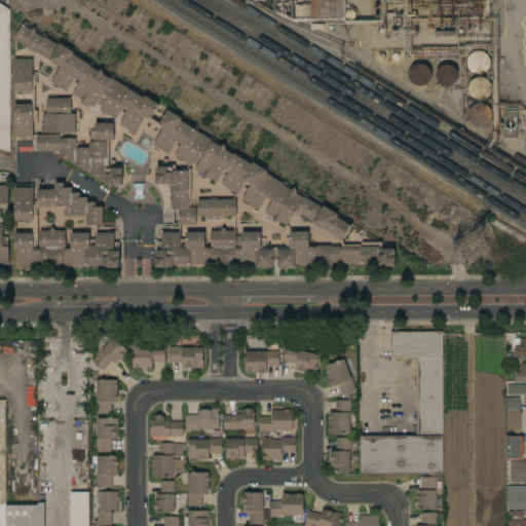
[(341,0),(341,17),(310,17),(310,16),(294,16),(294,5),(302,5),(302,3),(309,3),(309,0),(341,0)]
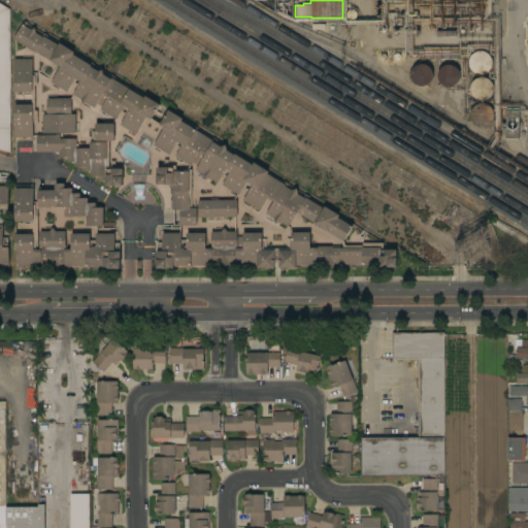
[(0,3),(9,9),(9,153),(0,150),(0,3)]
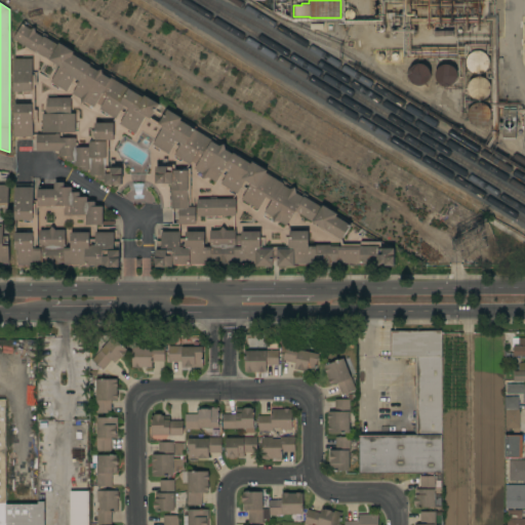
[(150,119),(145,116),(134,133),(119,124),(128,109),(123,106),(115,119),(99,109),(101,107),(95,104),(93,107),(86,103),(81,104),(80,98),(72,94),(80,81),(75,78),(66,91),(50,82),(59,67),(35,51),(34,52),(12,39),(24,21),(26,23),(25,26),(30,29),(34,29),(35,33),(40,37),(43,33),(47,36),(45,38),(57,45),(59,43),(73,51),(72,54),(87,64),(89,62),(93,64),(91,68),(96,71),(102,70),(103,75),(108,78),(110,75),(114,77),(113,79),(128,88),(129,87),(132,88),(131,90),(143,97),(145,95),(159,105),(150,119)]
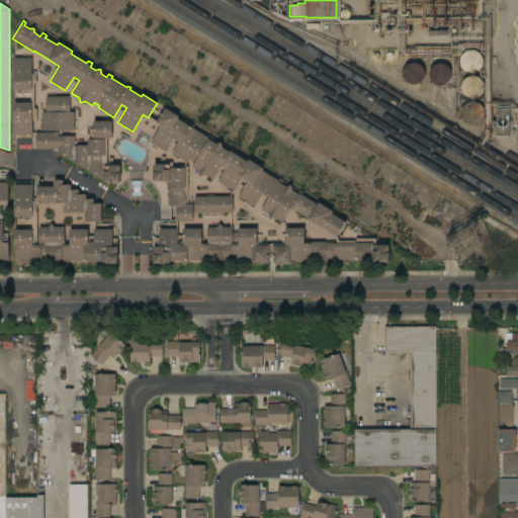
[(476,72),(473,73),(471,73),(469,73),(467,73),(465,72),(464,71),(462,70),(461,68),(460,66),(459,64),(459,62),(459,60),(459,58),(460,57),(461,55),(463,53),(464,52),(466,51),(468,51),(470,50),(472,50),(475,51),(476,52),(478,53),(480,54),(481,55),(482,57),(482,59),(483,61),(483,63),(482,65),(481,67),(480,69),(479,70),(478,71),(476,72)]
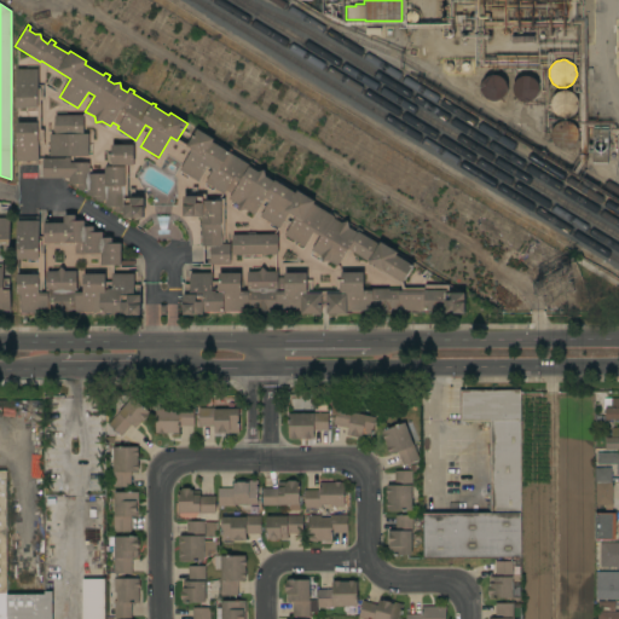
[(38,69),(38,108),(16,108),(16,69),(38,69)]
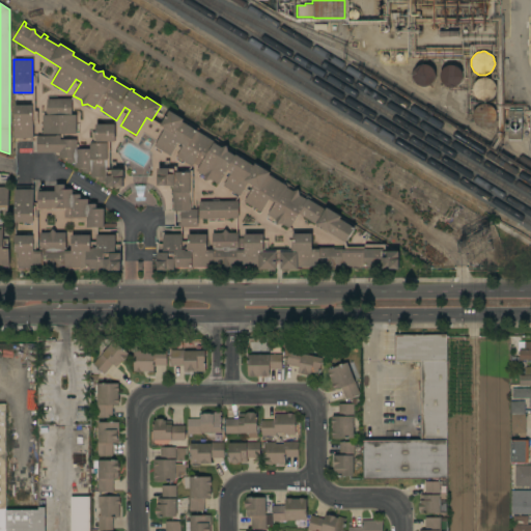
[(432,82),(431,83),(429,85),(428,86),(426,86),(424,86),(422,86),(420,86),(419,85),(417,85),(416,83),(415,82),(414,80),(413,79),(413,77),(413,75),(413,73),(414,71),(415,70),(416,67),(417,66),(419,65),(421,65),(422,64),(424,64),(426,65),(428,65),(429,66),(431,67),(432,70),(434,71),(434,73),(435,75),(435,77),(434,79),(434,80),(432,82)]
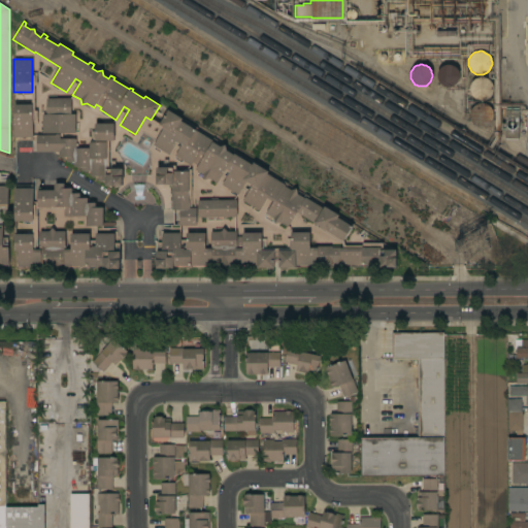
[(457,83),(456,84),(454,85),(453,86),(451,87),(449,87),(447,87),(446,87),(443,86),(441,85),(440,84),(439,83),(438,80),(437,78),(437,77),(437,75),(437,73),(438,71),(439,70),(440,68),(441,67),(443,66),(446,65),(447,65),(449,65),(451,65),(453,66),(454,67),(456,68),(457,70),(458,71),(459,73),(459,75),(459,77),(458,78),(458,80),(457,83)]
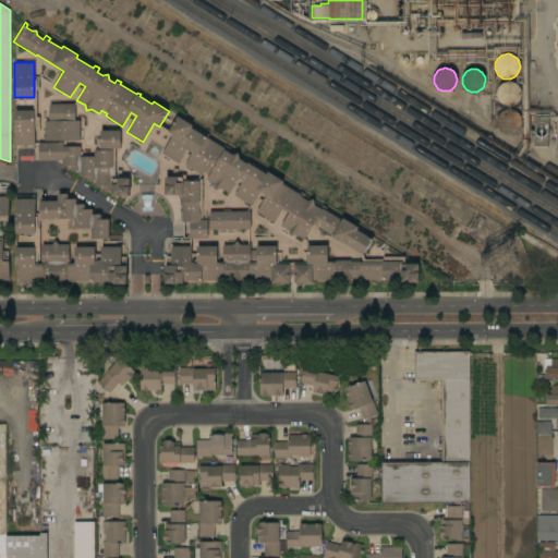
[(513,106),(511,106),(509,106),(507,106),(505,106),(504,105),(501,104),(499,102),(498,100),(497,99),(497,97),(496,95),(496,93),(497,91),(497,88),(499,86),(500,85),(501,83),(504,83),(506,82),(508,82),(510,82),(512,82),(514,83),(516,84),(518,85),(519,87),(520,88),(521,91),(521,93),(521,95),(521,97),(520,99),(519,101),(517,102),(516,105),(513,106)]
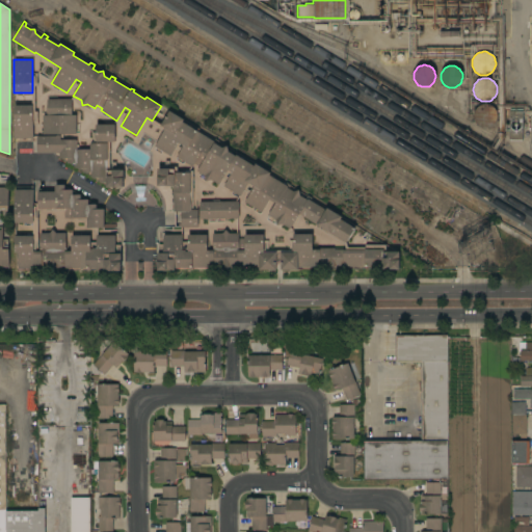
[(71,99),(72,115),(76,115),(76,134),(43,135),(43,115),(47,115),(47,100),(71,99)]
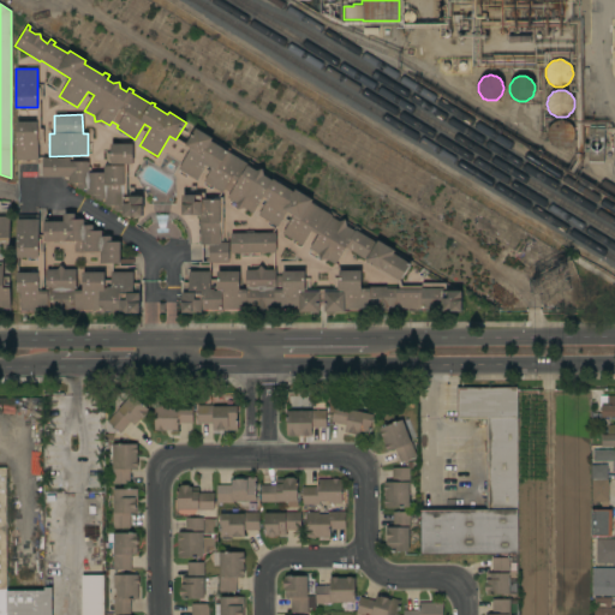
[(37,121),(37,165),(35,165),(35,160),(16,160),(16,121),(37,121)]
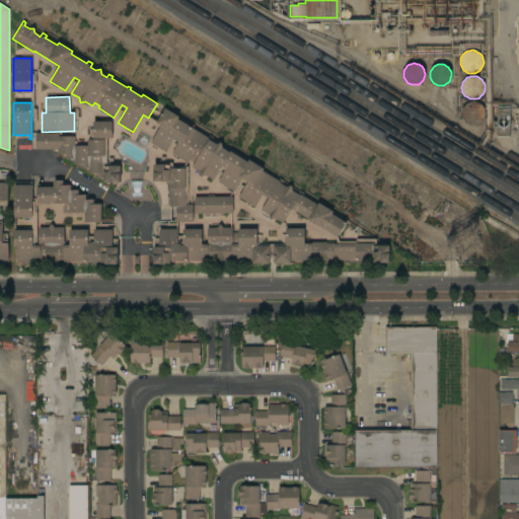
[(213,180),(206,175),(200,177),(200,171),(192,167),(194,163),(190,160),(188,163),(171,153),(178,142),(174,140),(166,153),(150,143),(160,126),(156,123),(165,108),(179,117),(177,120),(193,128),(192,129),(210,139),(209,140),(216,144),(221,143),(223,148),(230,152),(230,151),(247,162),(249,160),(264,169),(262,171),(280,181),(279,182),(286,187),(291,186),(292,192),(299,196),(300,195),(317,205),(318,203),(332,212),(331,214),(346,223),(338,237),(291,209),(283,223),(275,219),(270,220),(269,215),(261,210),(269,199),(263,195),(254,207),(238,197),(247,182),(242,178),(234,192),(218,181),(226,168),(222,166),(213,180)]
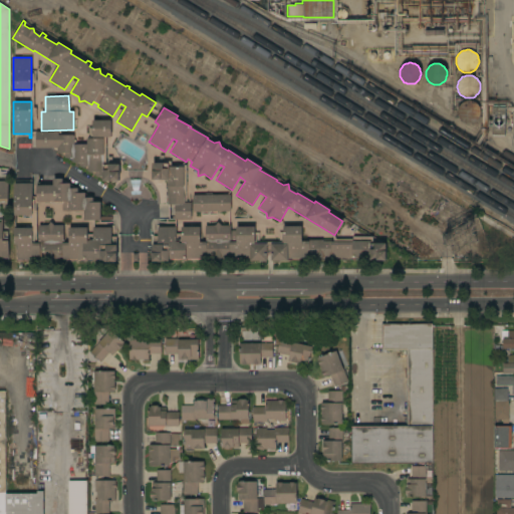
[(110,120),(110,138),(92,138),(92,120),(110,120)]
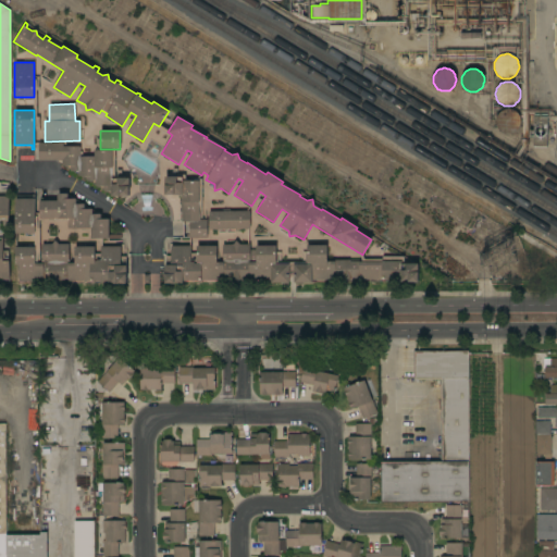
[(63,143),(63,147),(79,147),(79,157),(95,157),(95,150),(112,150),(112,178),(128,178),(128,196),(111,196),(111,192),(103,192),(103,186),(95,186),(95,181),(86,181),(86,176),(78,176),(78,171),(70,171),(70,166),(62,166),(62,161),(39,161),(38,143),(63,143)]
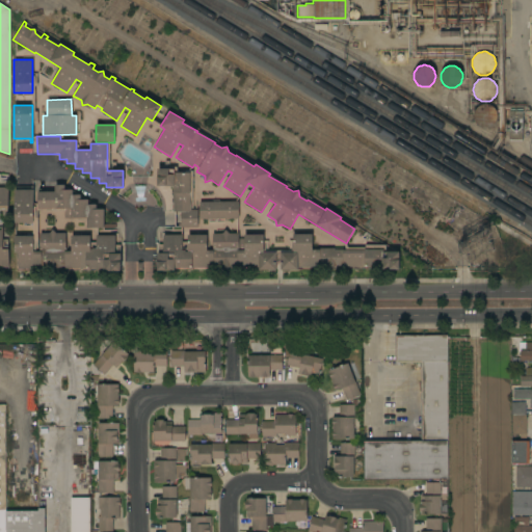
[(181,212),(174,212),(174,186),(158,186),(158,169),(175,168),(175,173),(190,173),(190,203),(190,210),(197,210),(197,228),(181,228),(181,212)]
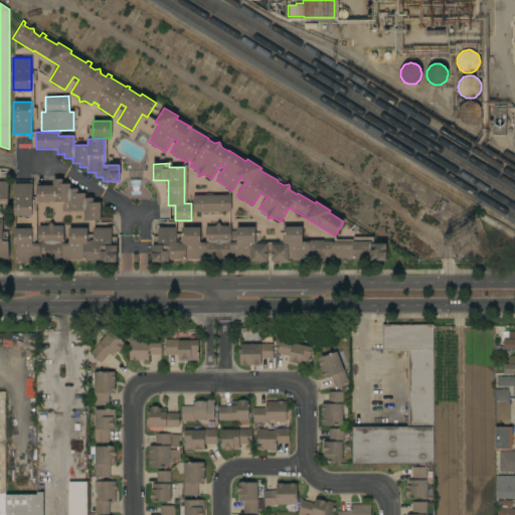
[(36,186),(52,186),(52,179),(62,179),(62,184),(69,184),(69,189),(77,188),(77,193),(84,193),(84,198),(93,198),(93,203),(100,202),(101,221),(83,221),(83,211),(61,211),(61,202),(36,202),(36,186)]
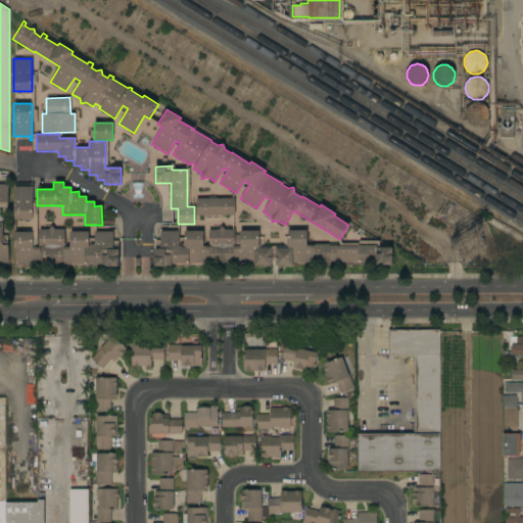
[(0,184),(8,184),(8,202),(7,202),(7,205),(0,205),(0,184)]
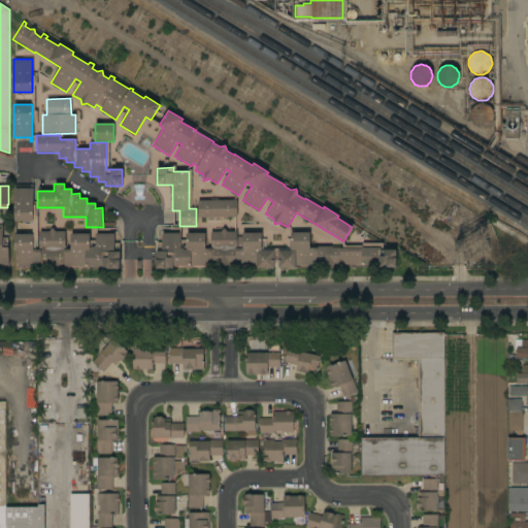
[(14,189),(34,189),(34,222),(14,222),(14,189)]
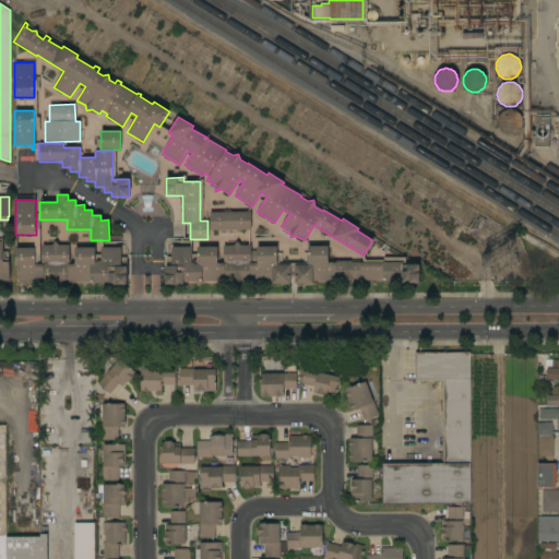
[(250,212),(250,229),(210,230),(210,212),(250,212)]
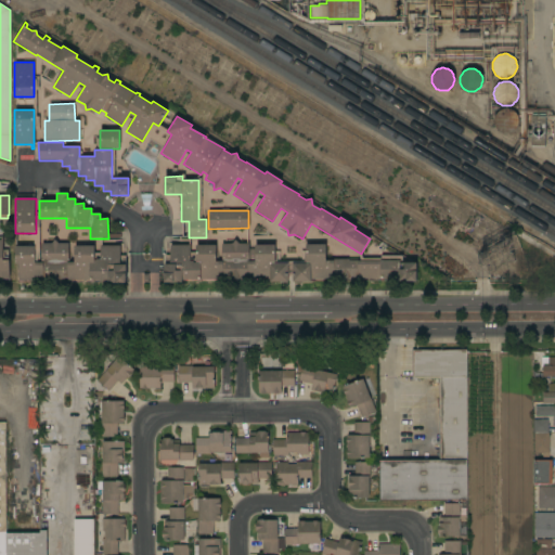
[(0,236),(2,236),(2,260),(9,260),(9,280),(0,280),(0,236)]
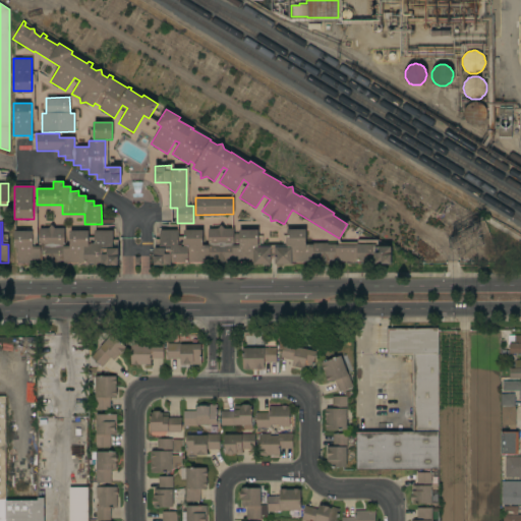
[(14,231),(34,231),(34,245),(39,245),(39,229),(48,229),(52,225),(55,228),(64,228),(65,244),(70,244),(70,231),(89,231),(90,237),(95,237),(94,231),(113,231),(113,240),(116,240),(117,248),(118,248),(118,256),(119,256),(119,266),(102,266),(102,263),(63,264),(63,262),(55,262),(53,264),(51,263),(41,263),(41,265),(17,264),(18,248),(14,248),(14,231)]
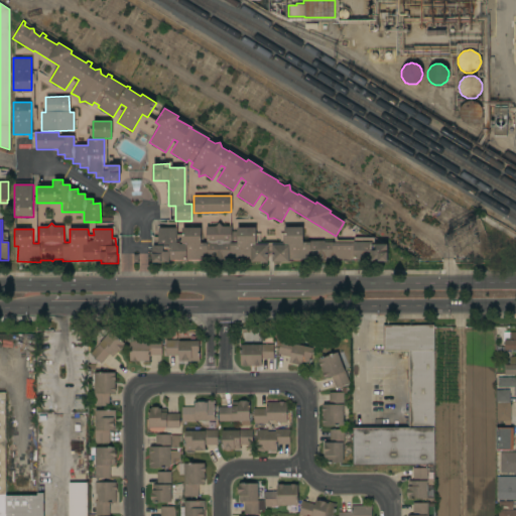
[(176,228),(176,243),(179,243),(179,244),(182,244),(182,228),(201,228),(201,243),(206,243),(206,227),(215,227),(219,223),(222,227),(231,227),(231,232),(237,232),(237,228),(255,228),(255,245),(268,245),(268,262),(251,262),(251,259),(230,259),(230,258),(222,258),(219,262),(216,259),(208,259),(208,260),(186,260),(186,262),(183,262),(183,260),(169,260),(169,262),(153,263),(152,246),(158,246),(158,228),(176,228)]
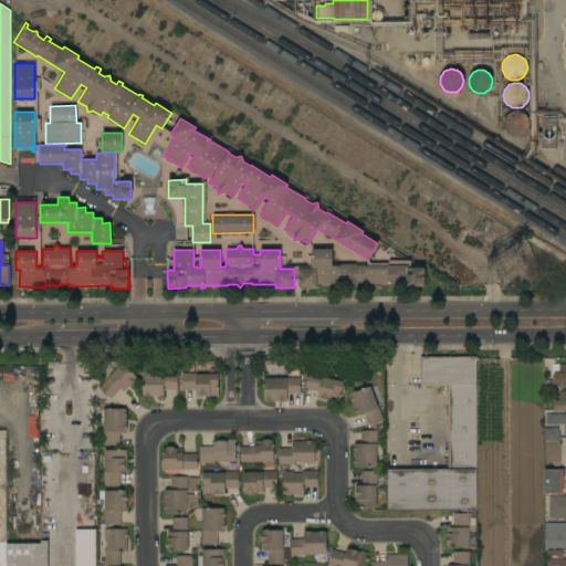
[(332,249),(332,266),(338,266),(338,264),(367,264),(367,263),(388,263),(388,261),(410,261),(410,266),(419,266),(419,268),(425,268),(425,286),(406,286),(406,283),(388,283),(388,284),(317,284),(317,287),(299,287),(299,269),(312,269),(312,249),(332,249)]
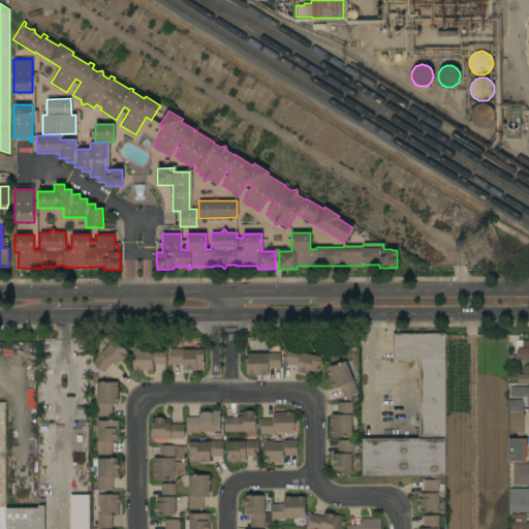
[(445,477),(361,477),(361,438),(417,437),(417,361),(392,361),(392,333),(444,333),(445,477)]
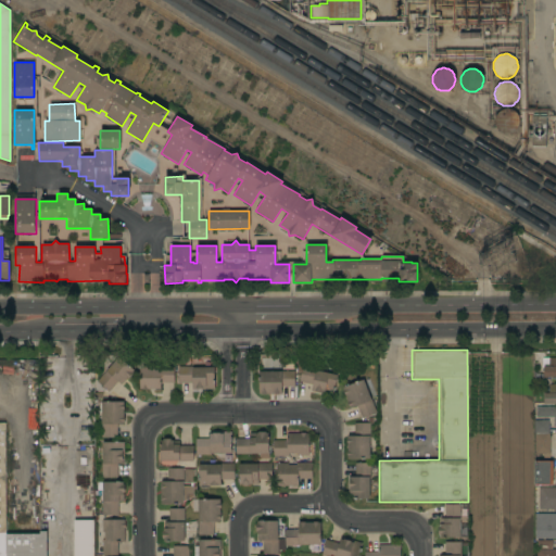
[(118,356),(134,370),(131,373),(133,374),(127,379),(127,378),(121,384),(117,381),(108,392),(97,381),(118,356)]
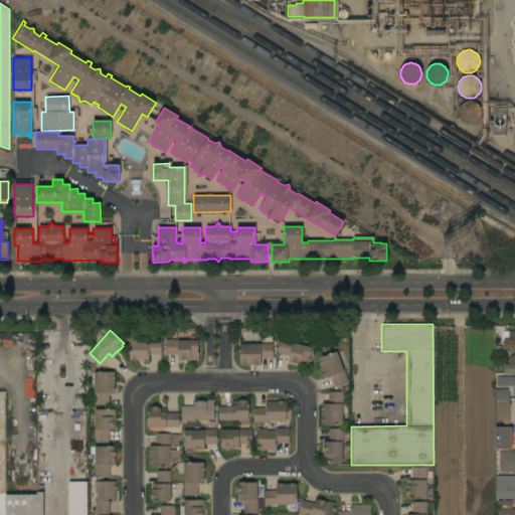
[(514,349),(503,349),(503,340),(508,340),(508,332),(514,332),(514,349)]
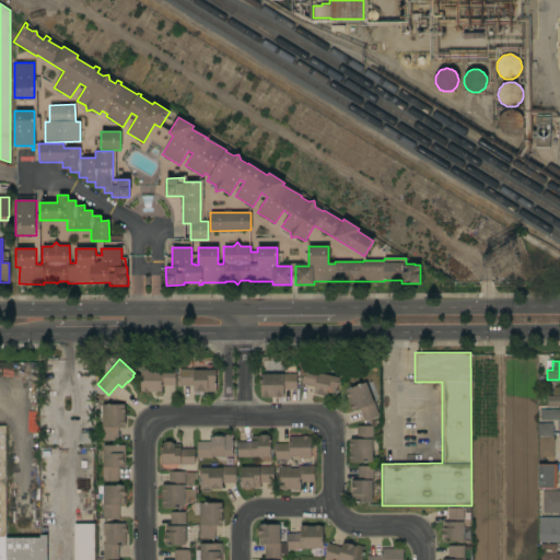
[(194,393),(194,386),(179,386),(179,369),(196,369),(196,370),(216,370),(216,393),(194,393)]
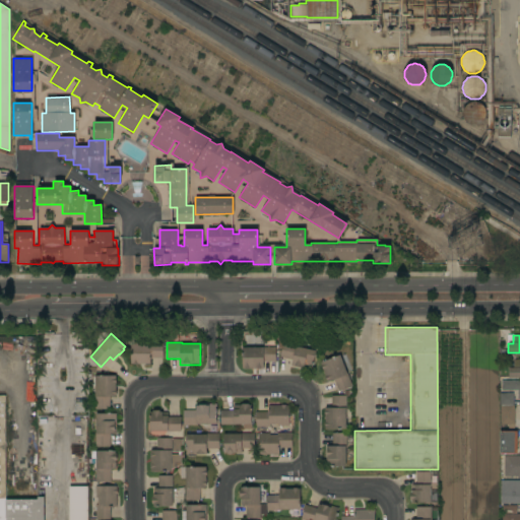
[(311,370),(304,368),(304,367),(301,367),(301,368),(290,366),(291,360),(279,358),(282,342),(295,345),(295,346),(315,350),(311,370)]
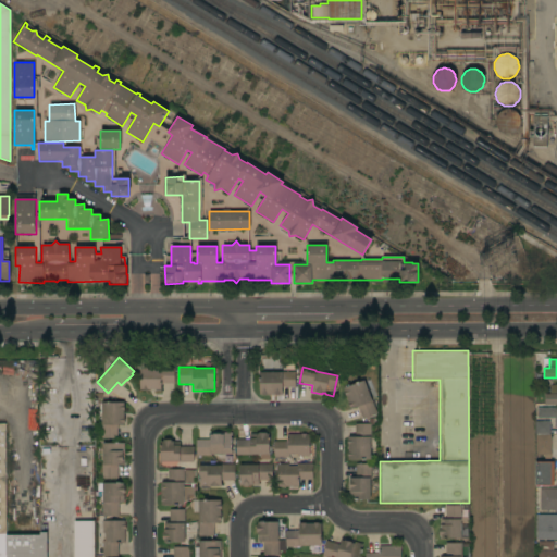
[(147,390),(147,391),(141,391),(141,390),(139,390),(139,368),(150,368),(150,370),(160,370),(160,368),(174,368),(174,383),(160,383),(160,390),(147,390)]
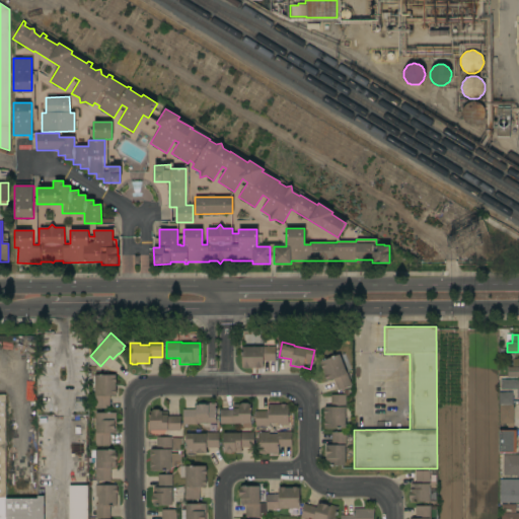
[(241,347),(262,347),(275,347),(275,361),(263,362),(263,368),(241,368),(241,347)]
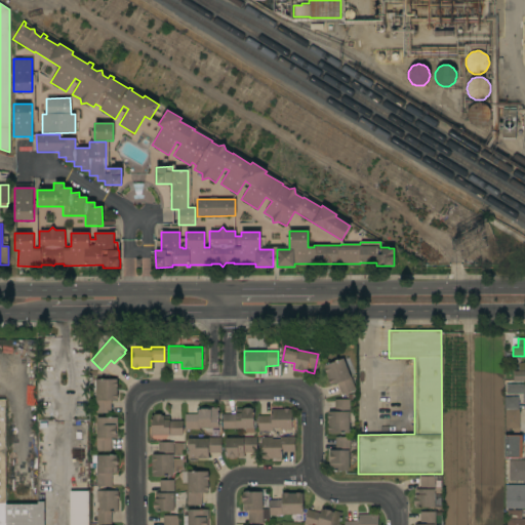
[(342,359),(344,360),(348,358),(351,367),(347,368),(355,391),(340,395),(336,384),(330,386),(323,366),(342,359)]
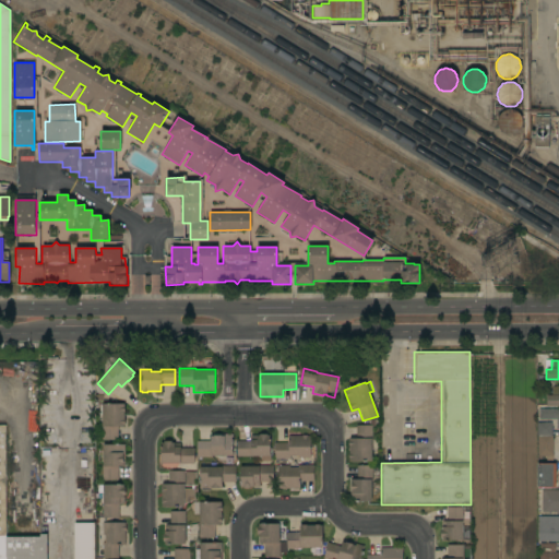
[(558,406),(546,406),(546,395),(551,395),(551,387),(558,387),(558,406)]
